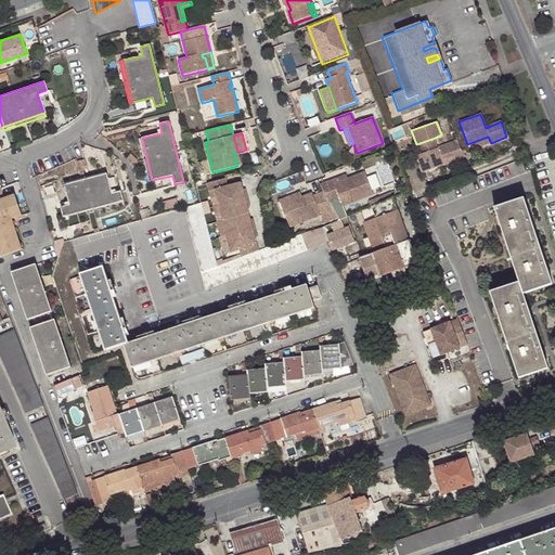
[(488,137),(476,141),(478,147),(491,143),(488,137)]
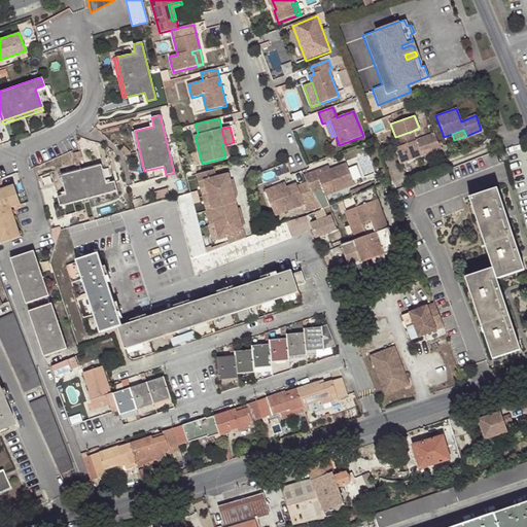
[(144,171),(135,131),(132,132),(141,172),(144,171)]
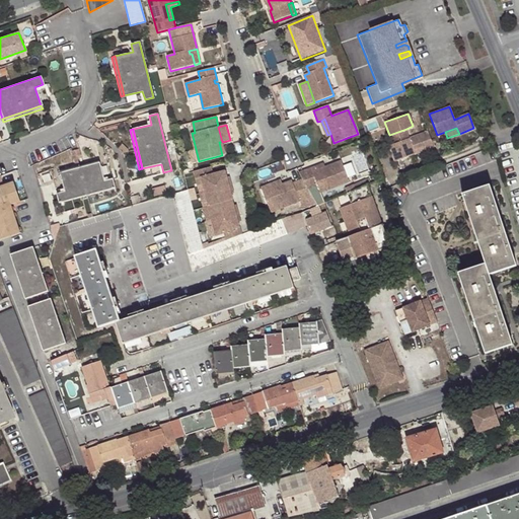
[(406,129),(389,135),(392,143),(410,137),(406,129)]
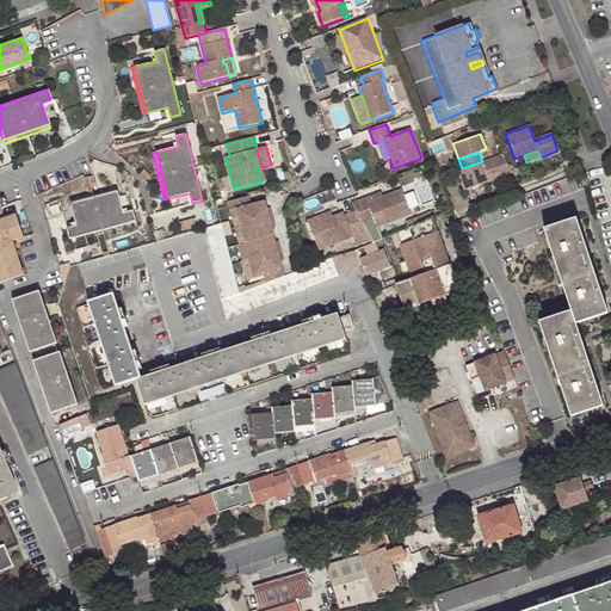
[(503,154),(482,161),(486,174),(498,170),(500,176),(508,172),(503,154)]
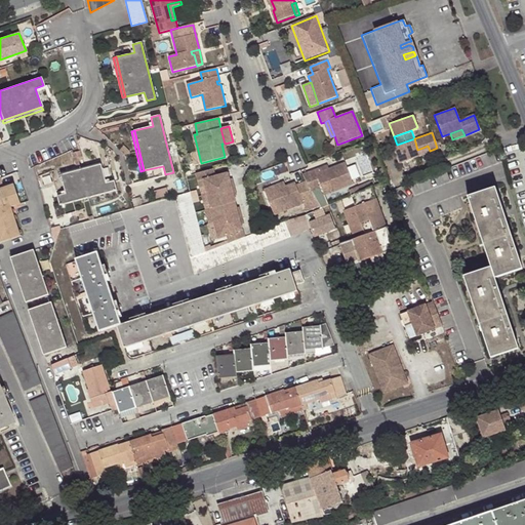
[(397,145),(393,146),(398,162),(419,155),(417,150),(414,138),(397,145)]
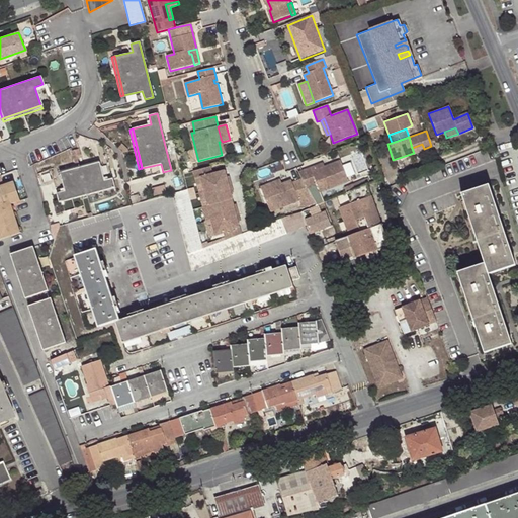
[(59,169),(60,172),(99,162),(98,159),(59,169)]
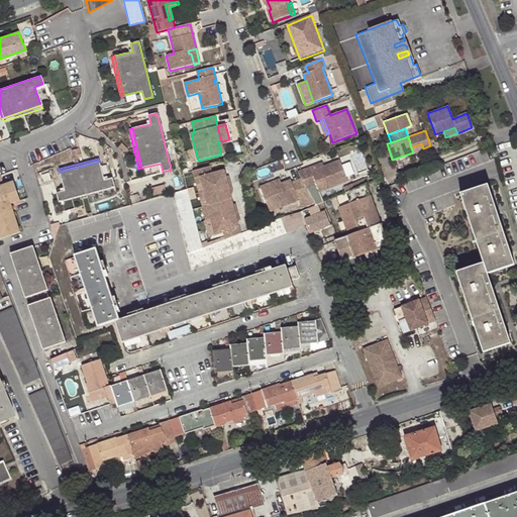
[(310,169),(297,173),(301,179),(306,189),(316,186),(318,192),(346,182),(338,161),(311,172),(310,169)]
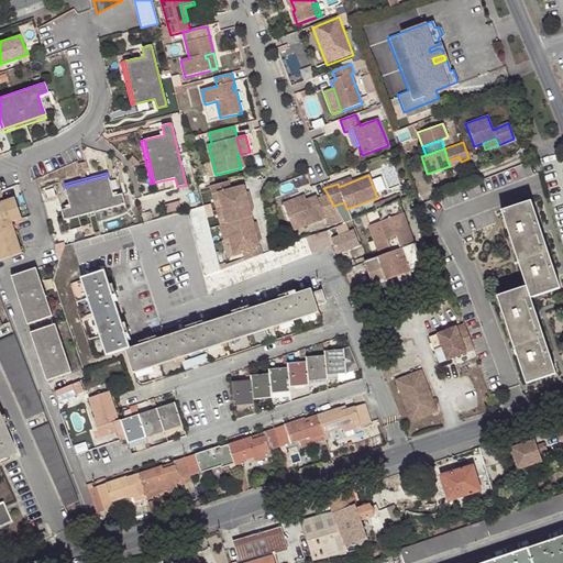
[(108,176),(65,187),(70,207),(61,209),(64,220),(124,203),(121,194),(112,196),(108,176)]
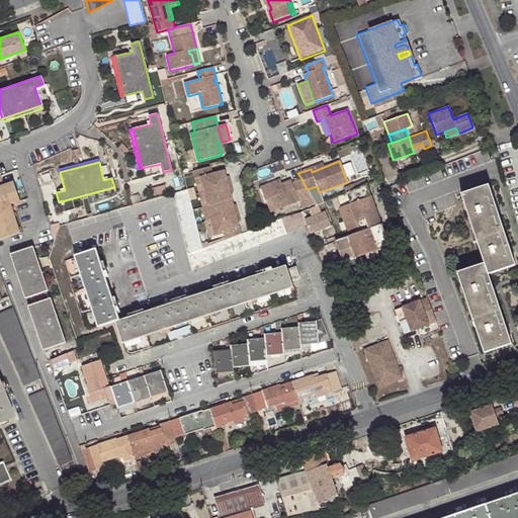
[(202,183),(204,191),(231,184),(230,180),(227,181),(225,170),(211,174),(209,166),(193,171),(195,178),(200,177),(202,183)]
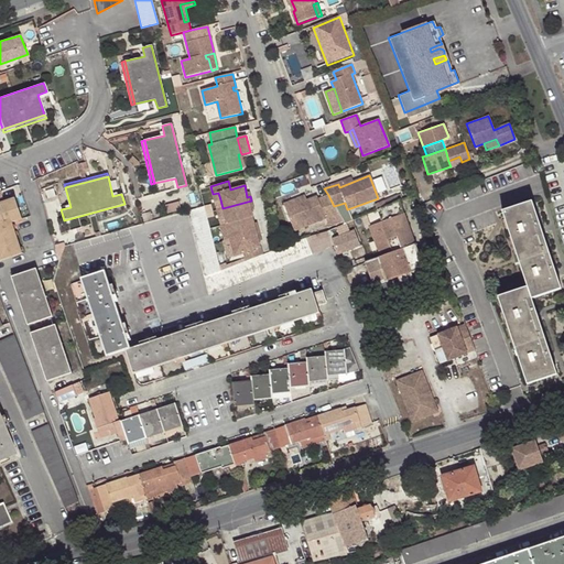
[(334,206),(328,195),(317,199),(316,196),(306,201),(285,208),(293,230),(338,214),(334,206)]
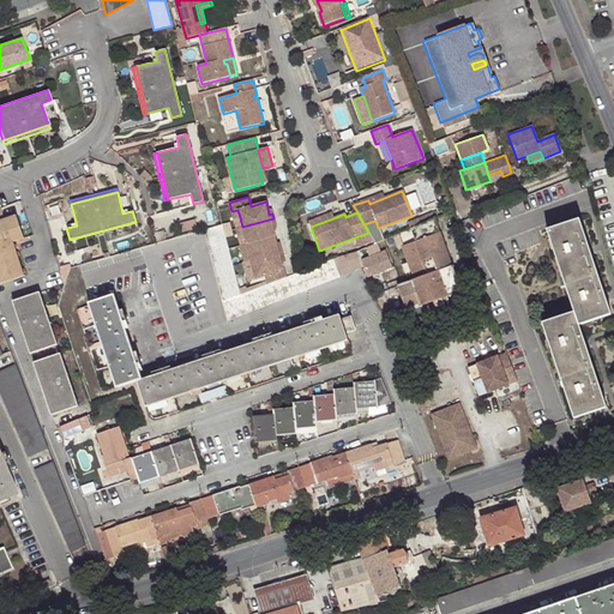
[(331,214),(308,222),(311,227),(333,218),(331,214)]
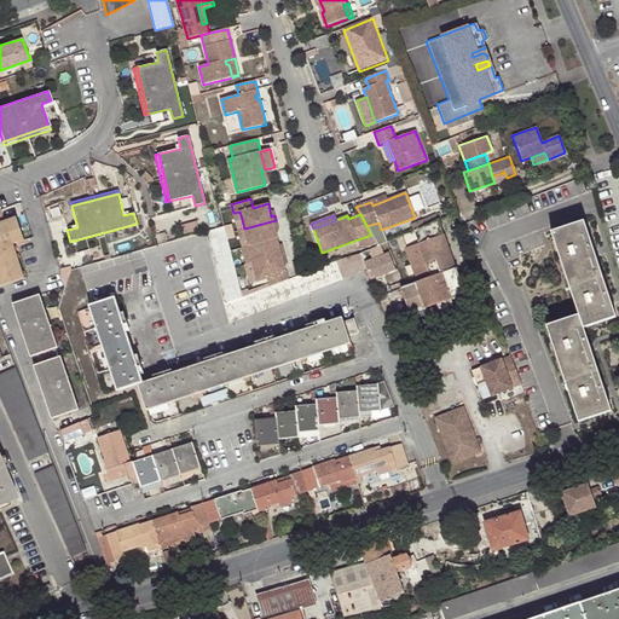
[(15,218),(0,223),(0,284),(23,277),(11,242),(22,238),(15,218)]
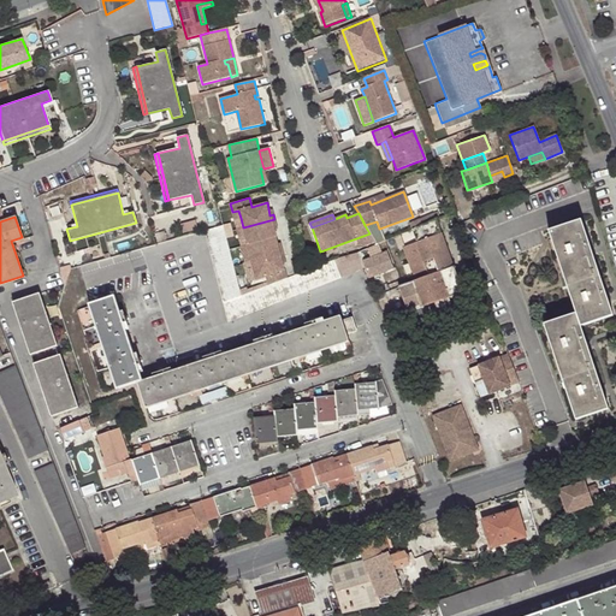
[(434,218),(412,227),(416,243),(403,248),(415,280),(452,267),(434,218)]
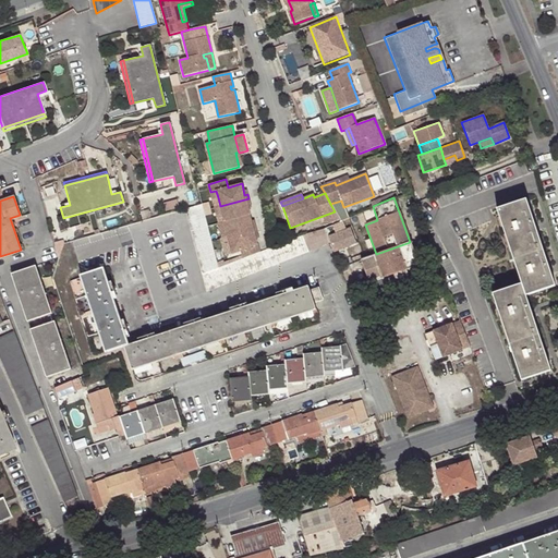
[(222,213),(225,221),(250,214),(247,204),(250,203),(249,198),(220,206),(222,213)]
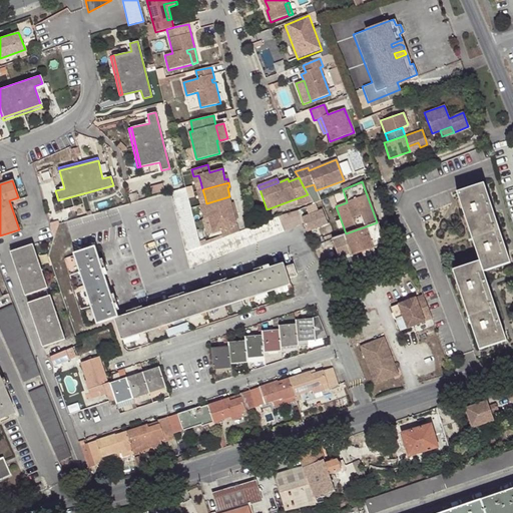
[(484,182),(457,191),(470,232),(497,223),(484,182)]
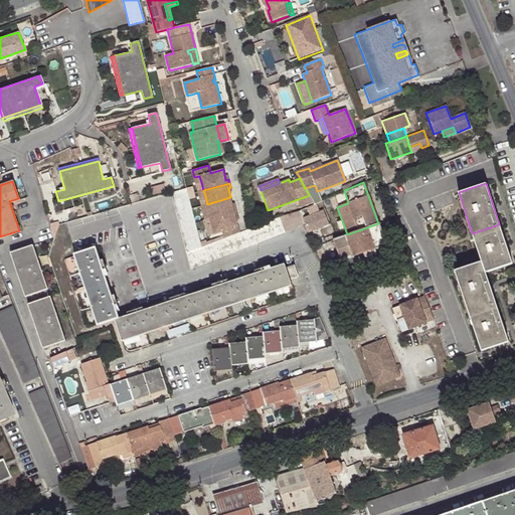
[(285,232),(279,217),(253,226),(246,229),(239,231),(224,237),(201,246),(186,188),(171,192),(190,269),(285,232)]
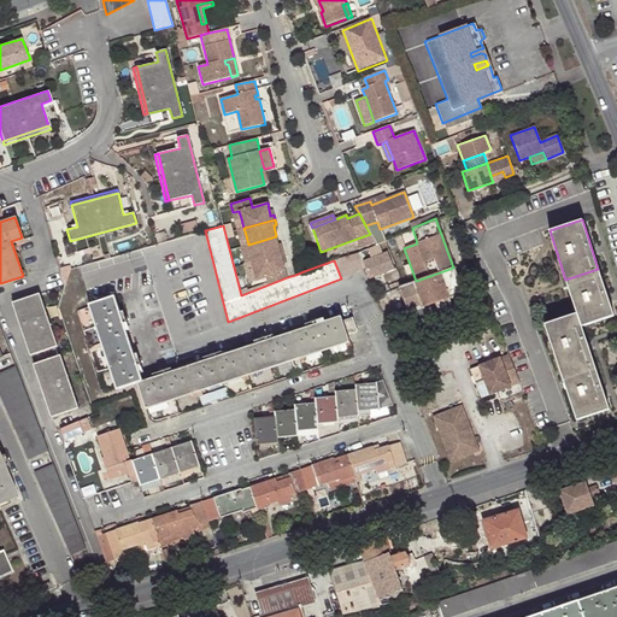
[(164,231),(156,233),(157,241),(166,240),(164,231)]
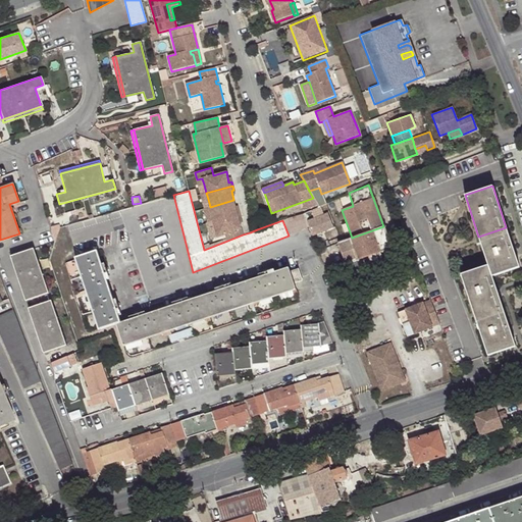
[(211,213),(213,221),(240,213),(238,209),(236,210),(233,200),(210,207),(209,207),(211,213)]
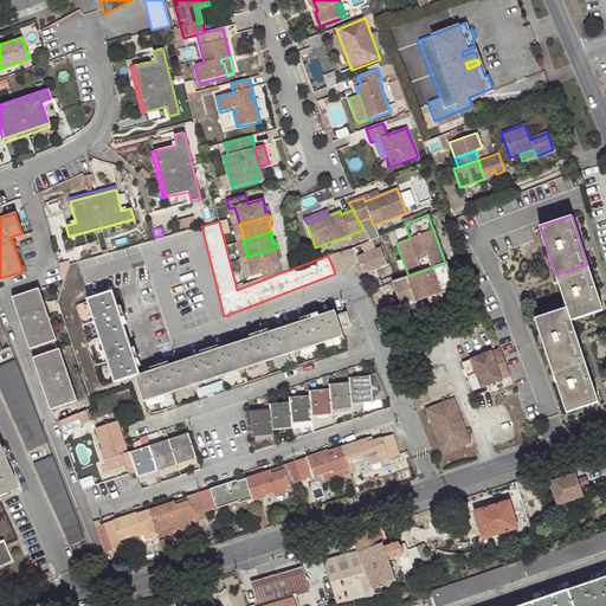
[(264,279),(282,272),(276,253),(279,253),(278,247),(247,257),(249,264),(252,276),(262,271),(264,279)]
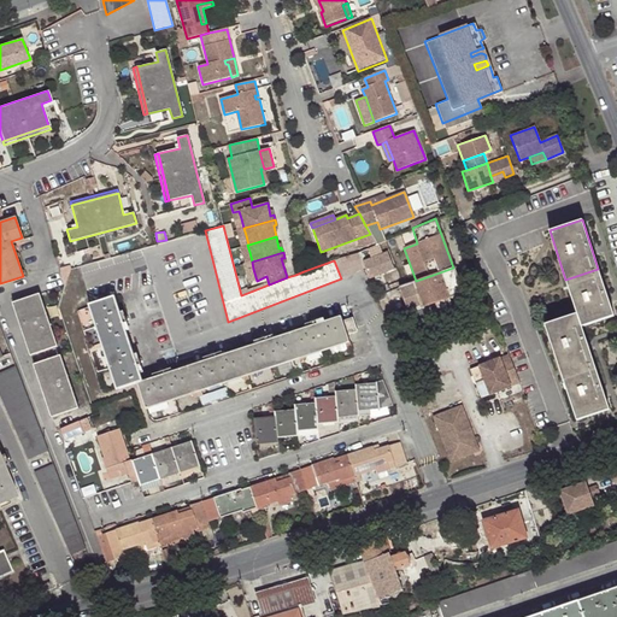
[(387,252),(363,262),(370,281),(395,271),(387,252)]
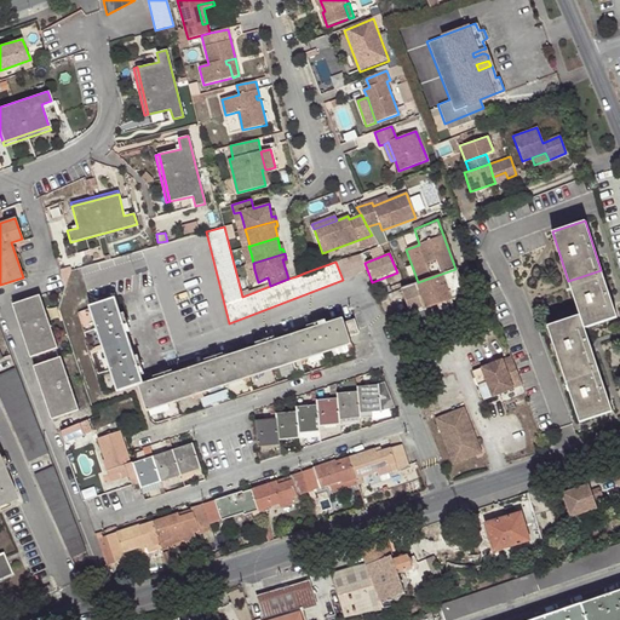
[(297,276),(305,273),(302,258),(293,259),(297,276)]
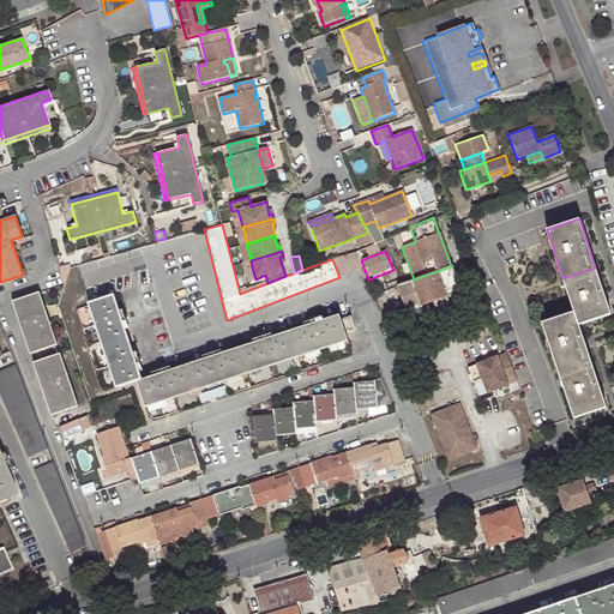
[(397,286),(410,324),(465,304),(461,292),(451,266),(414,280),(397,286)]
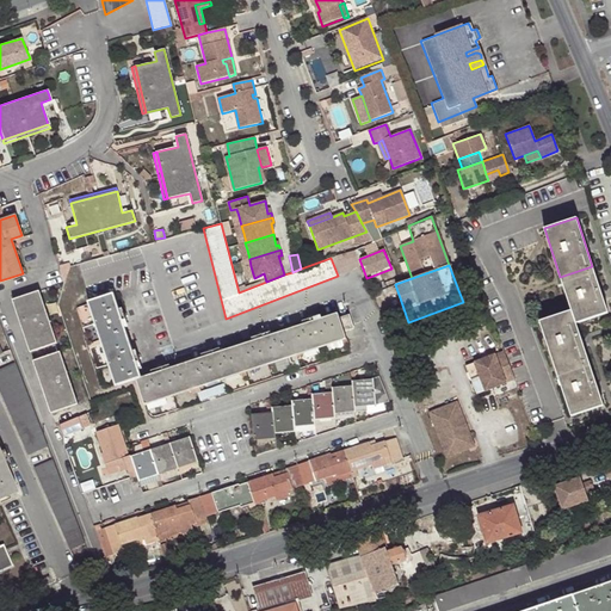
[(575,325),(608,314),(592,266),(560,277),(571,310),(575,325)]
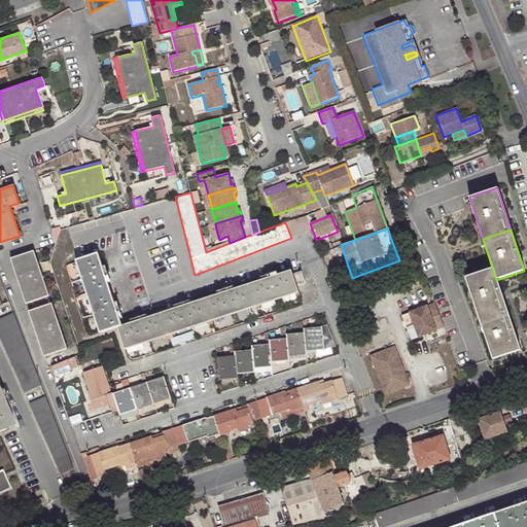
[(33,250),(10,258),(26,304),(48,295),(33,250)]
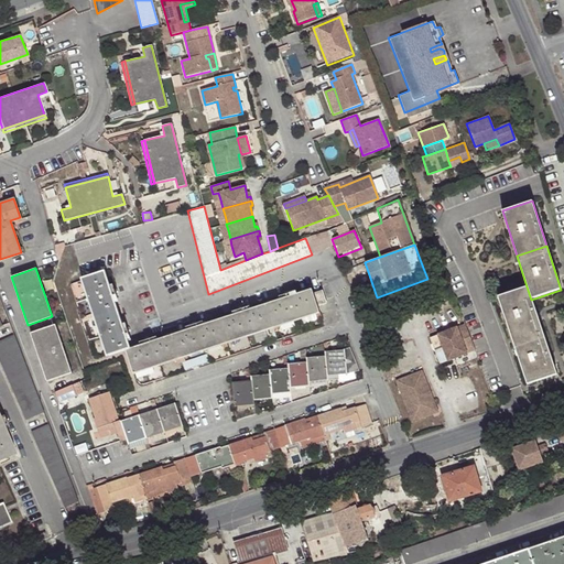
[(105,270),(84,277),(109,355),(126,349),(132,370),(134,370),(137,377),(154,371),(153,367),(151,364),(318,311),(317,306),(327,304),(323,291),(313,293),(312,290),(293,295),(292,292),(283,294),(284,299),(247,310),(246,307),(237,310),(238,313),(201,325),(198,322),(191,325),(192,328),(152,340),(152,337),(143,340),(144,343),(130,347),(127,336),(129,335),(127,327),(123,328),(114,299),(117,297),(114,288),(110,290),(105,270)]
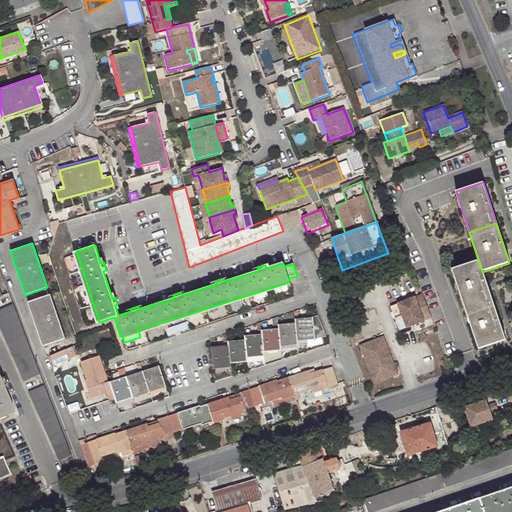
[(99,322),(76,251),(73,252),(96,323),(99,322)]
